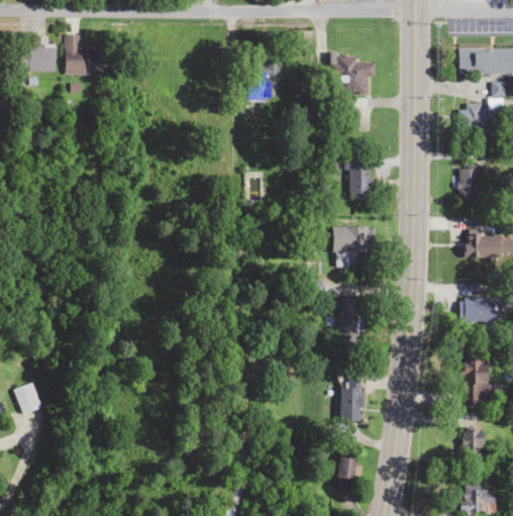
[(100,49),(80,49),(81,35),(66,35),(66,76),(100,76),(100,49)]
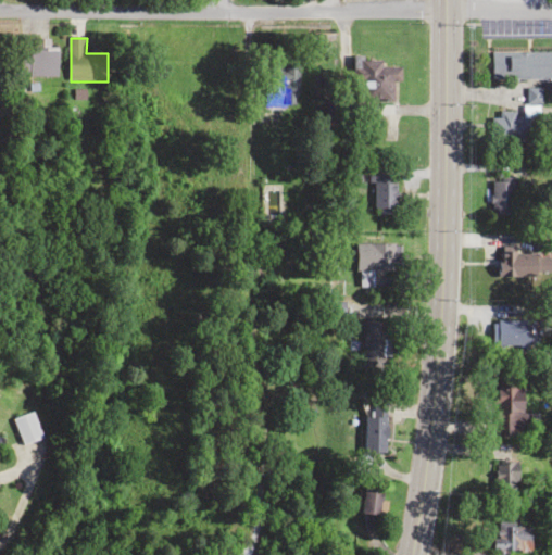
[(60,78),(60,51),(28,51),(28,78),(60,78)]
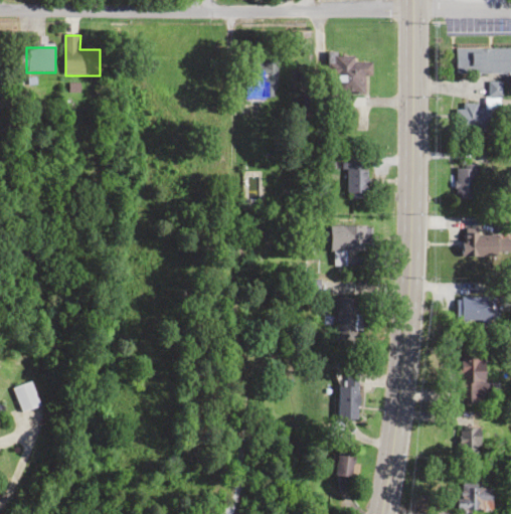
[(510,48),(457,48),(457,72),(510,71),(510,48)]
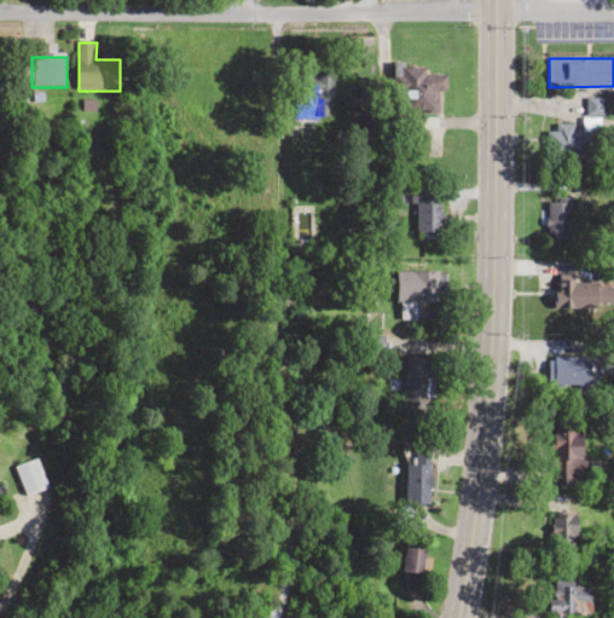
[(441,67),(395,67),(395,103),(441,103),(441,67)]
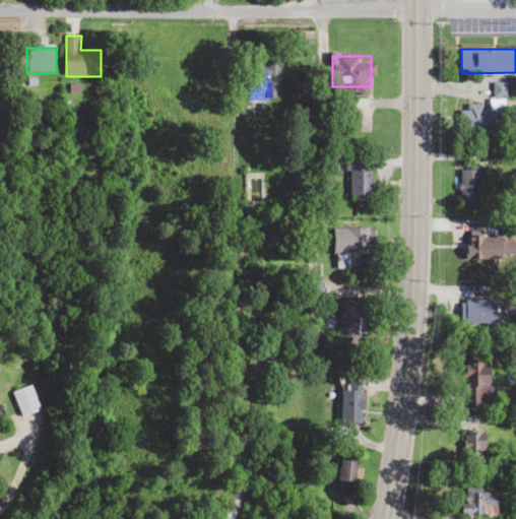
[(280,96),(282,60),(252,59),(250,95),(280,96)]
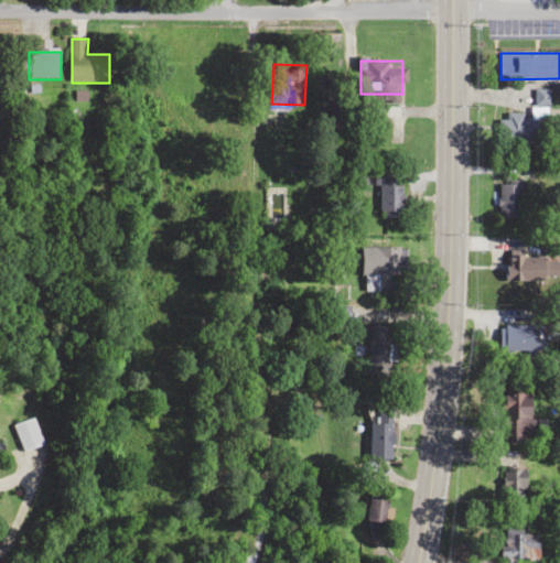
[(545,116),(506,116),(506,143),(545,143),(545,116)]
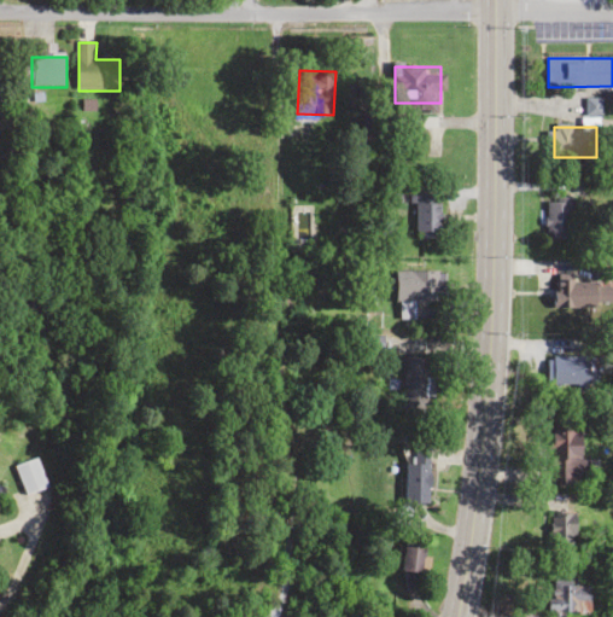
[(444,193),(418,193),(418,237),(444,237),(444,193)]
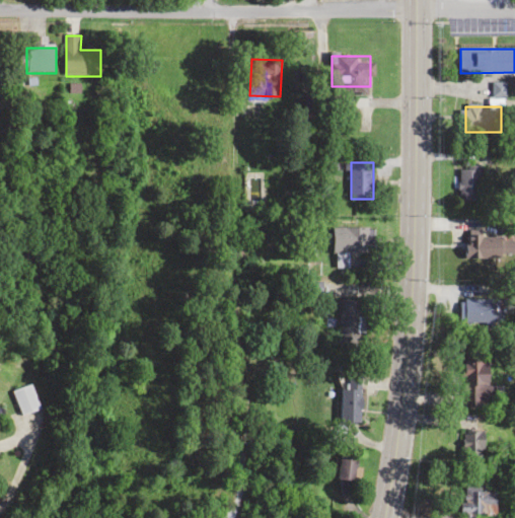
[(460,201),(482,201),(482,165),(460,165),(460,201)]
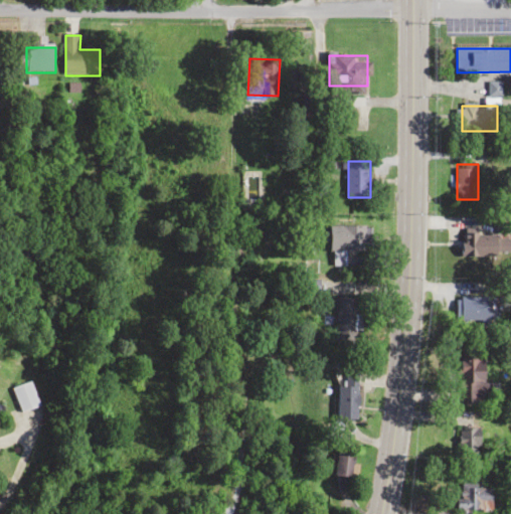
[(367,225),(332,225),(332,250),(367,250),(367,225)]
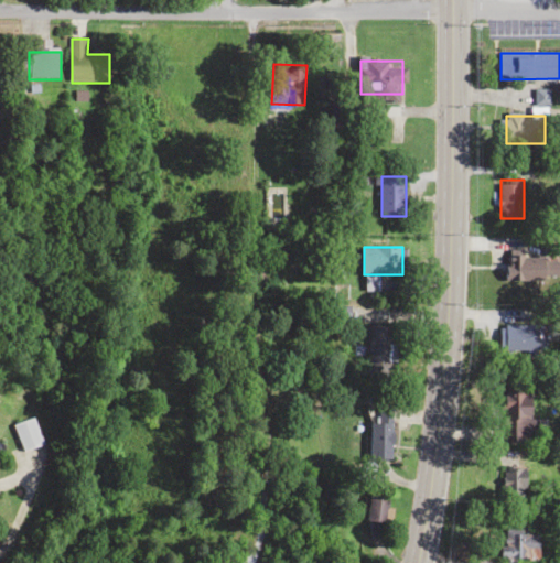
[(559,257),(509,255),(508,279),(559,280),(559,257)]
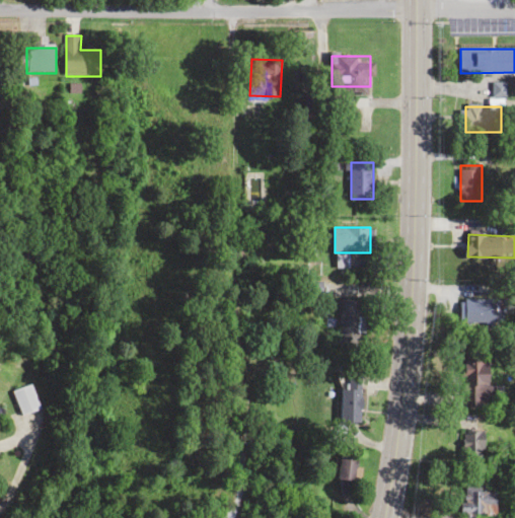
[(340,344),(359,345),(362,299),(343,298),(340,344)]
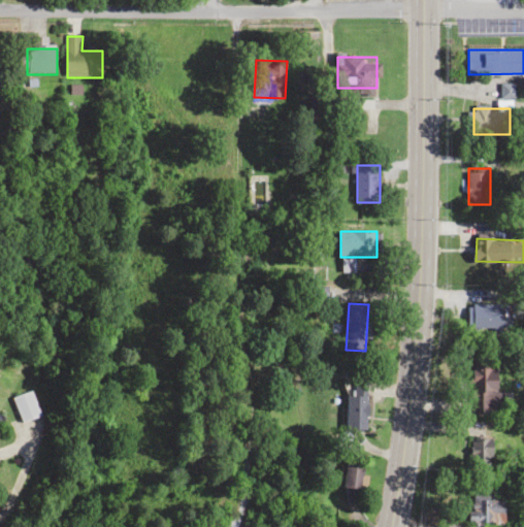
[(513,314),(508,314),(508,304),(470,304),(470,329),(513,329),(513,314)]
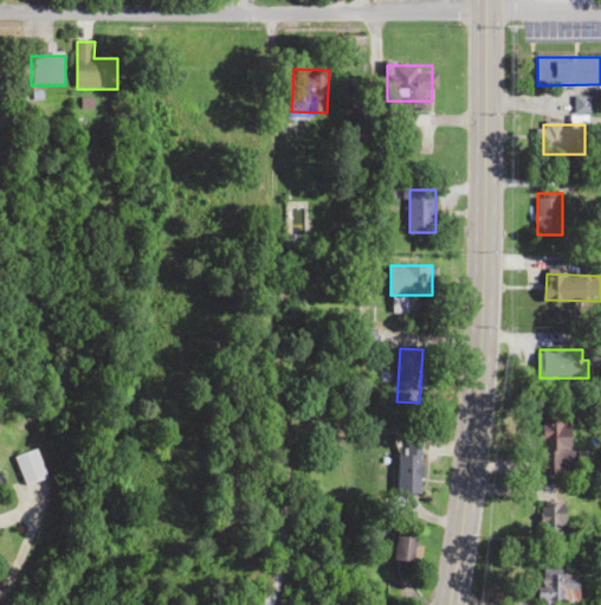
[(580,449),(573,449),(573,435),(567,435),(567,423),(543,423),(543,477),(559,477),(559,469),(580,469),(580,449)]
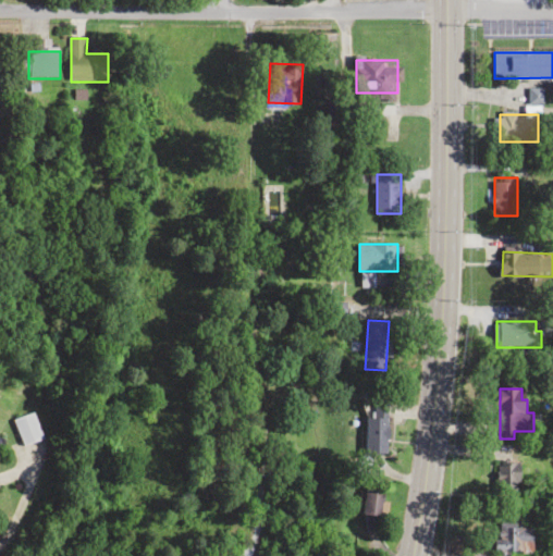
[(15,420),(25,445),(45,439),(35,412),(15,420)]
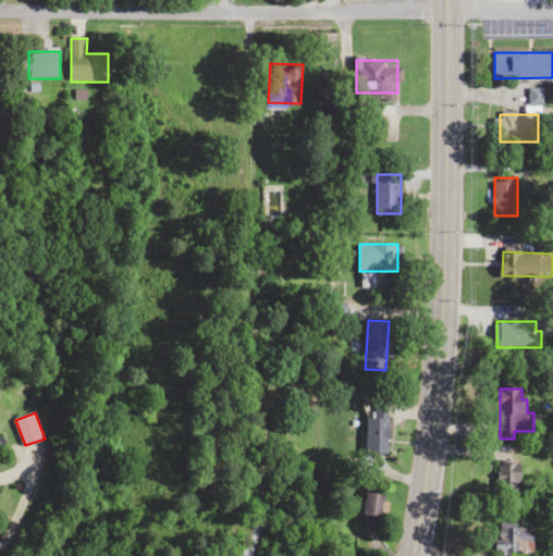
[(368,417),(368,453),(389,453),(389,417),(368,417)]
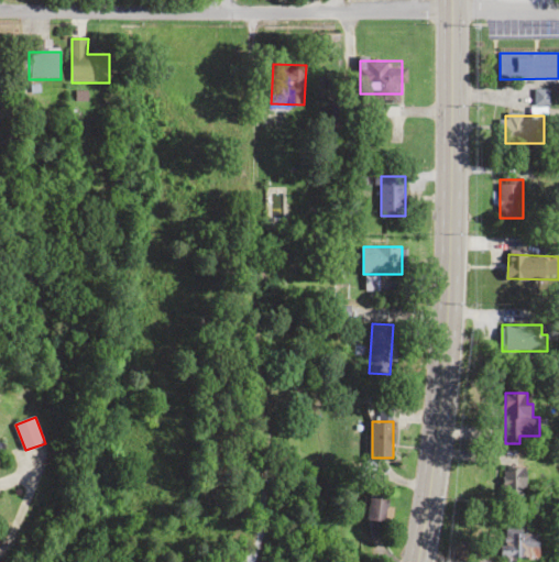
[(391,497),(366,497),(366,537),(391,537),(391,497)]
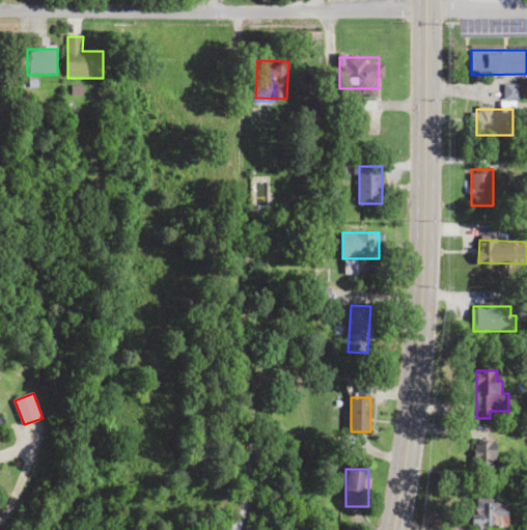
[(510,527),(510,499),(475,499),(475,527),(510,527)]
